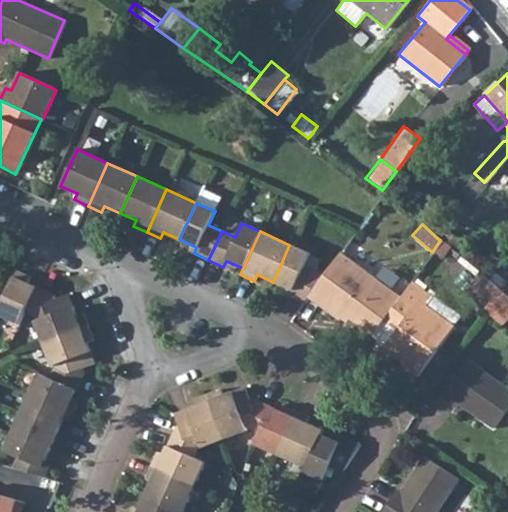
[(289,245),(273,282),(290,290),(288,296),(302,302),(306,297),(321,276),(302,267),(308,253),(289,245)]
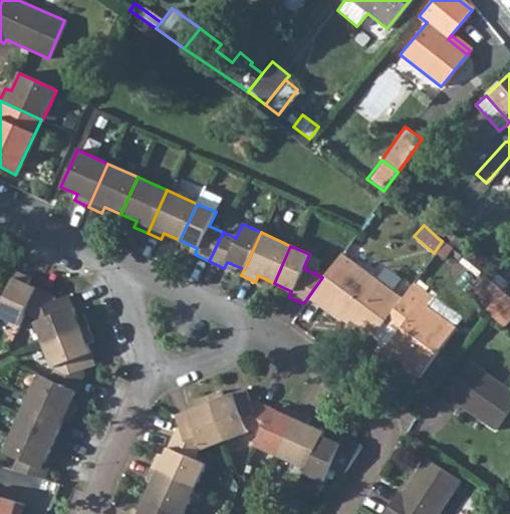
[(339,253),(322,277),(307,298),(339,321),(344,314),(372,335),(384,321),(401,297),(339,253)]
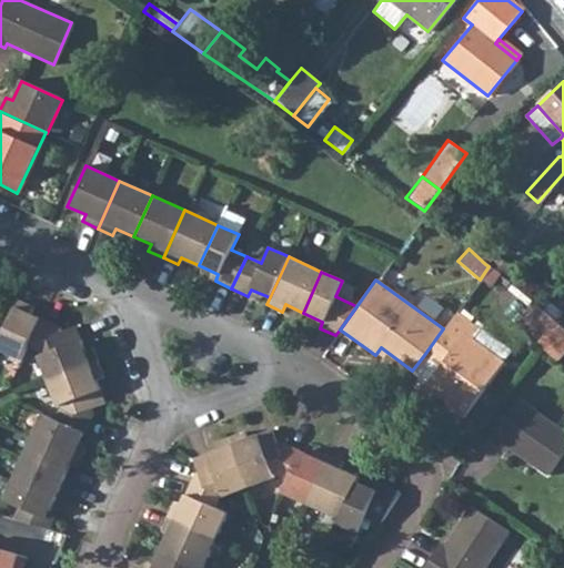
[(0,350),(20,359),(26,346),(39,352),(46,337),(60,331),(59,327),(29,314),(32,307),(17,301),(0,336),(0,350)]
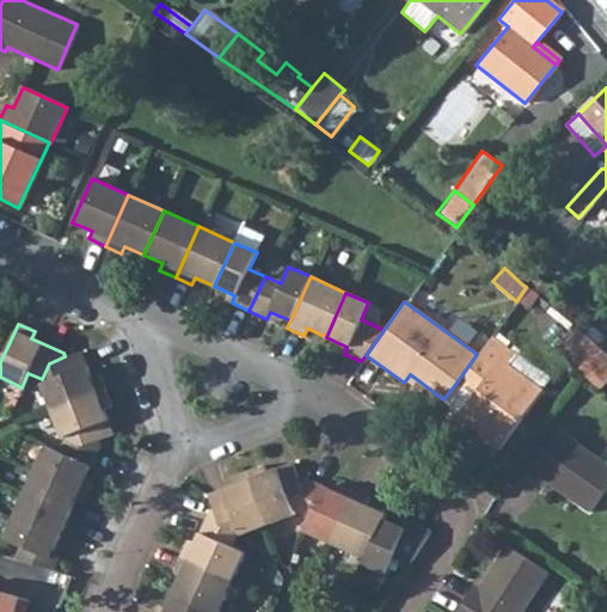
[(477,354),(457,383),(472,395),(453,420),(495,451),(539,390),(538,389),(507,365),(515,354),(490,336),(477,354)]
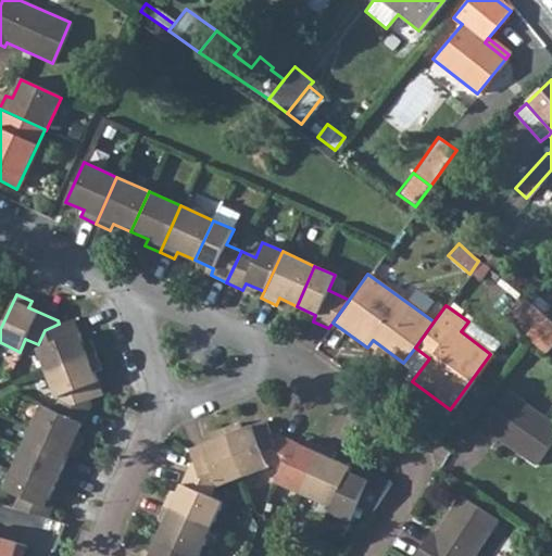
[(542,315),(531,306),(513,327),(523,336),(542,315)]
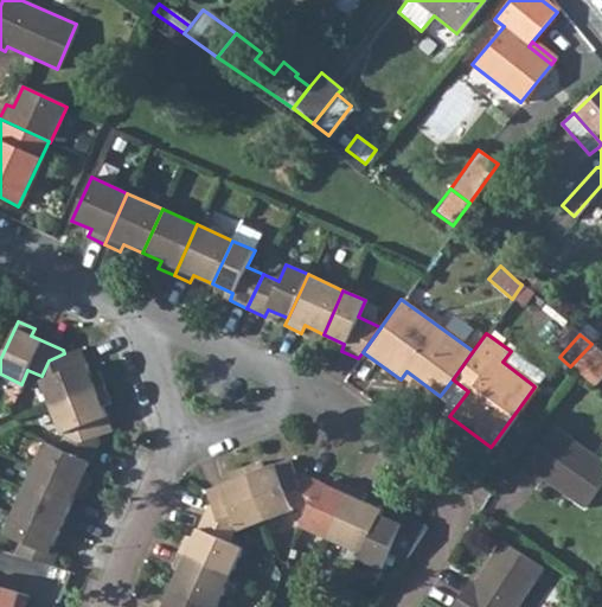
[(601,366),(601,355),(591,344),(570,366),(589,382),(601,366)]
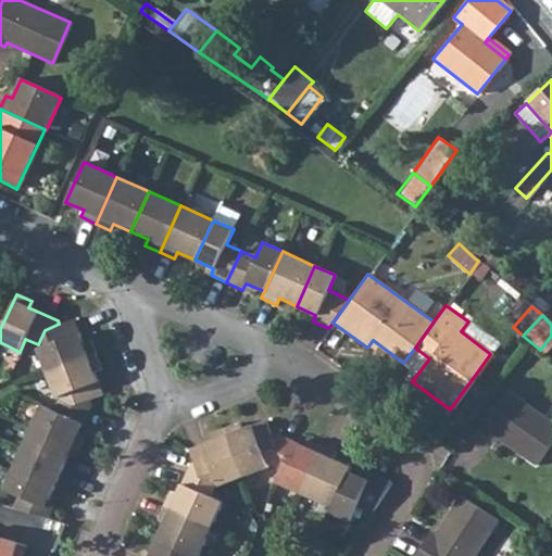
[(46,373),(93,354),(88,339),(80,342),(72,319),(59,324),(45,330),(38,344),(39,348),(36,349),(46,373)]
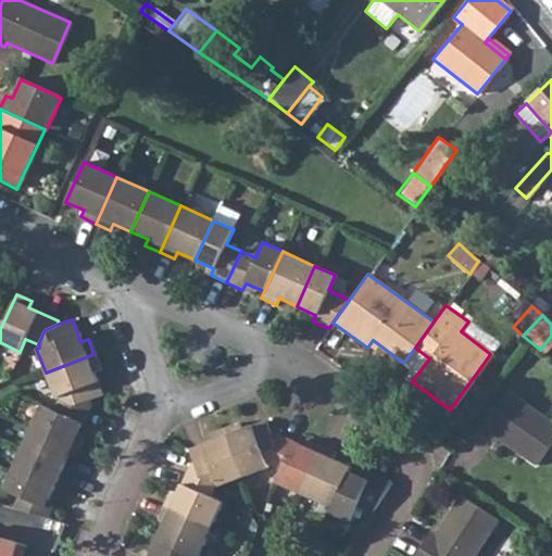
[(497,343),(468,321),(461,331),(489,353),(497,343)]
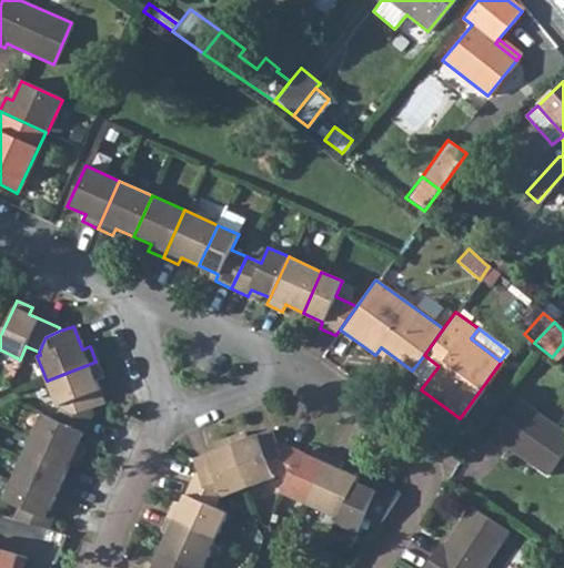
[(103,404),(94,381),(101,377),(96,362),(47,381),(57,406),(59,405),(60,407),(76,415),(90,409),(103,404)]
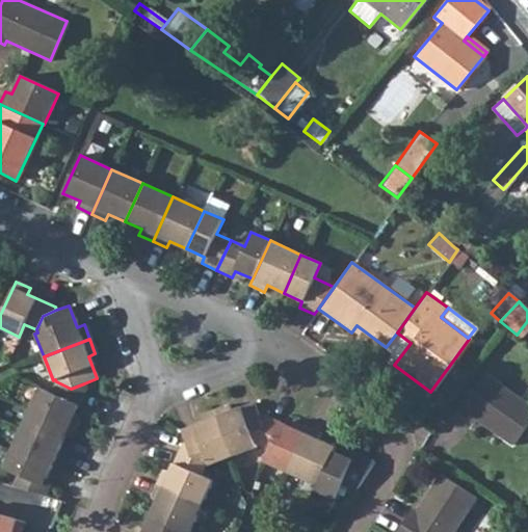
[(527,405),(483,374),(455,413),(472,424),(474,421),(509,446),(527,419),(527,405)]
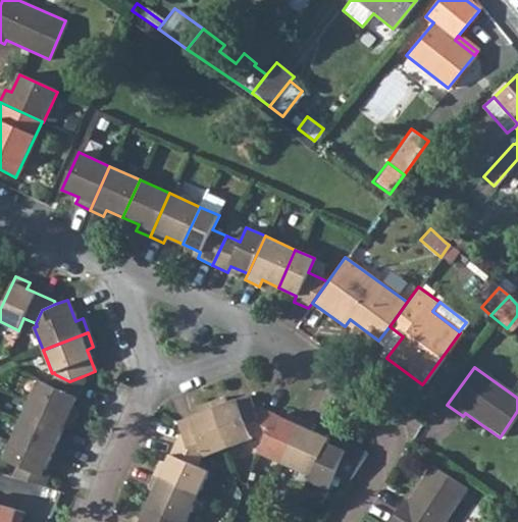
[(71,407),(84,378),(83,376),(69,381),(55,374),(50,386),(38,380),(28,404),(65,420),(71,423),(78,409),(71,407)]
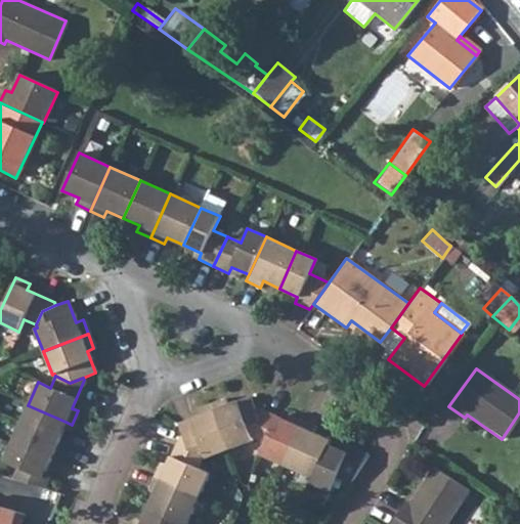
[(259,423),(254,409),(249,396),(227,404),(224,398),(210,403),(227,448),(251,440),(250,437),(252,436),(259,423)]
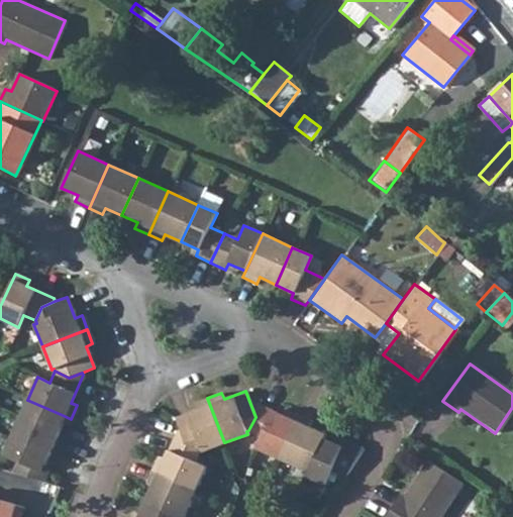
[(196,410),(174,418),(179,430),(184,444),(198,449),(200,449),(201,451),(224,442),(207,398),(193,404),(196,410)]
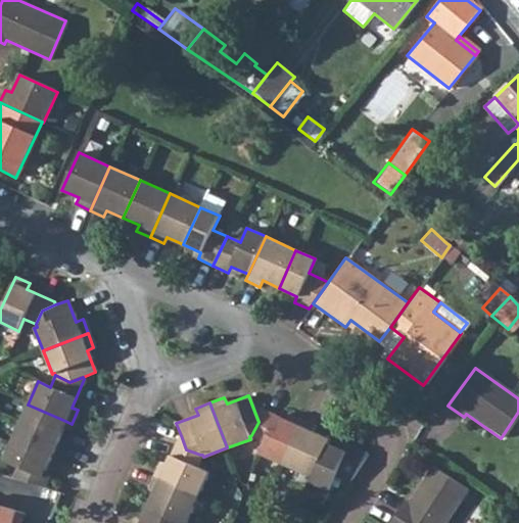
[(65,421),(28,405),(19,423),(57,439),(65,421)]
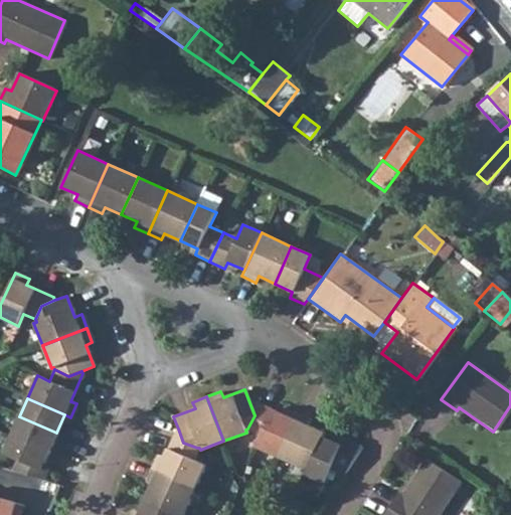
[(249,402),(254,415),(247,428),(260,434),(253,447),(276,457),(296,413),(282,407),(279,413),(252,401),(249,402)]
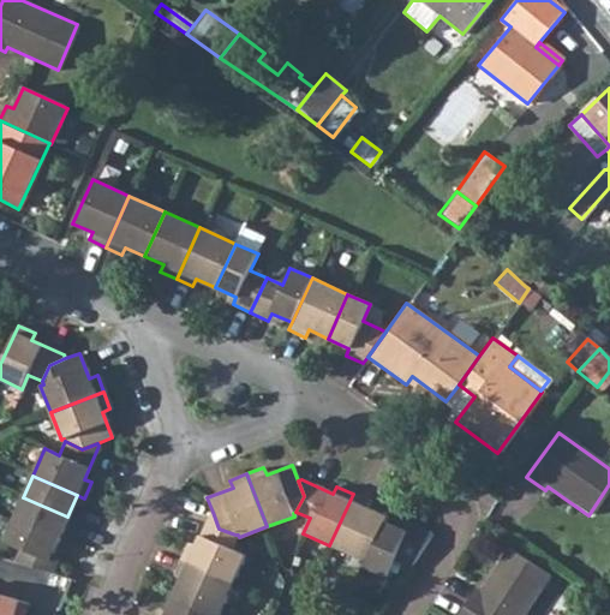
[(353,494),(329,545),(365,561),(382,523),(386,517),(365,508),(369,501),(353,494)]
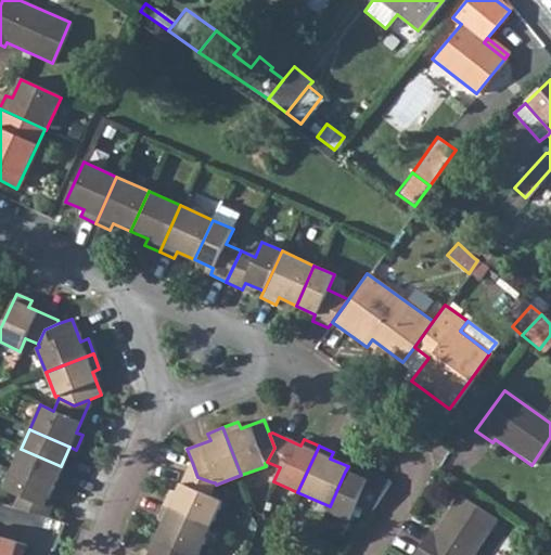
[(61,466),(21,449),(11,468),(51,487),(61,466)]
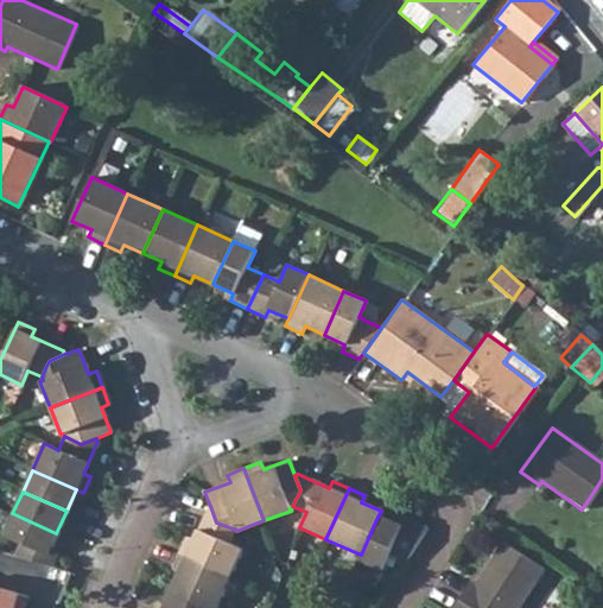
[(192,539),(185,536),(178,552),(229,575),(241,549),(227,543),(233,529),(216,523),(210,506),(207,507),(192,539)]
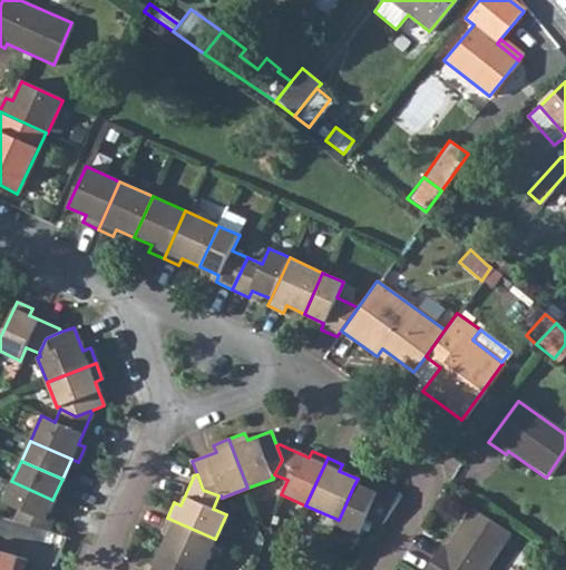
[(52,500),(11,481),(2,501),(18,508),(12,521),(47,531),(50,522),(44,519),(52,500)]
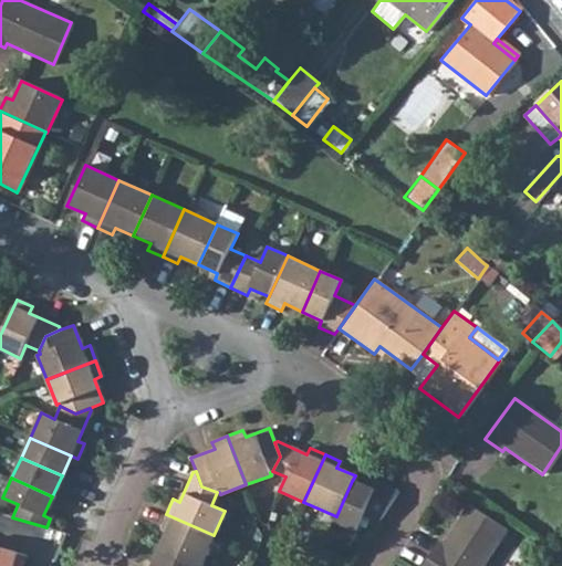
[(361,515),(377,522),(396,492),(375,482),(372,490),(352,481),(336,516),(334,522),(354,531),(361,515)]
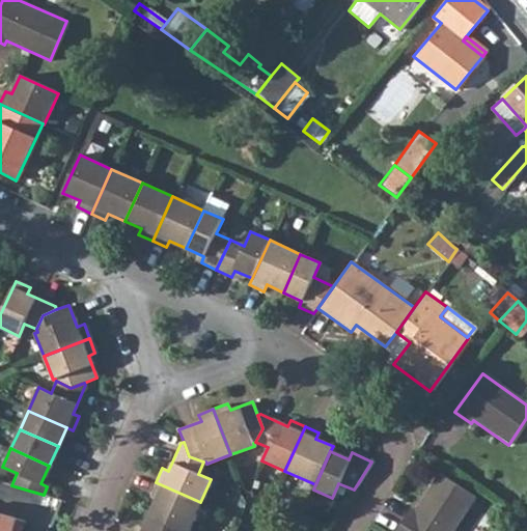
[(399,523),(412,530),(449,530),(473,496),(438,473),(414,508),(410,506),(399,523)]
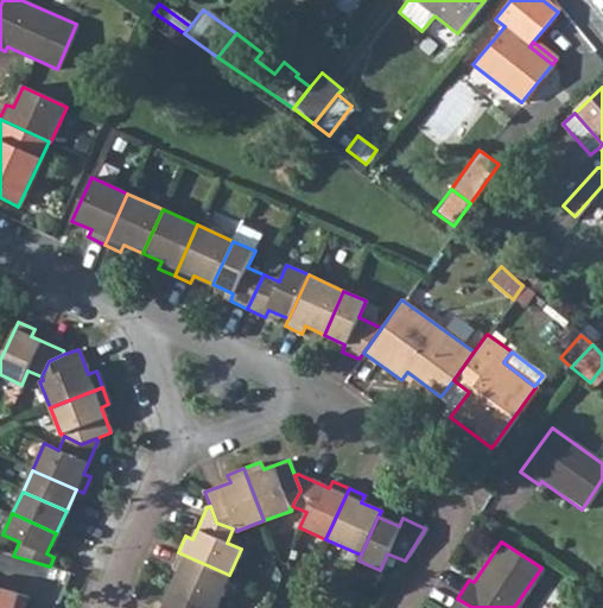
[(178,572),(170,591),(208,607),(214,607),(229,575),(178,552),(170,569),(178,572)]
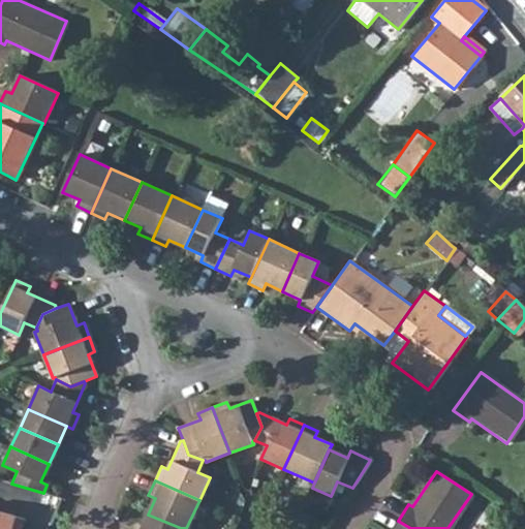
[(0,528),(18,528),(22,518),(0,510),(0,528)]
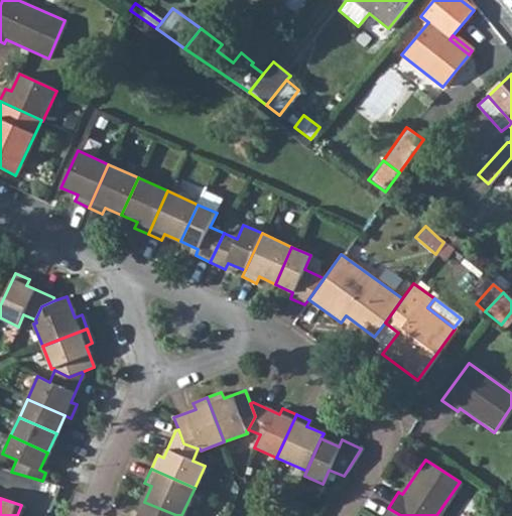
[(176,515),(144,502),(137,515),(176,515)]
